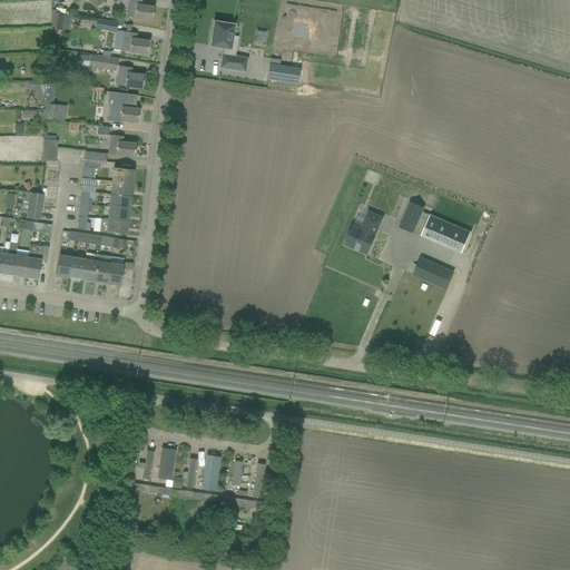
[(129,0),(127,17),(151,21),(154,8),(140,6),(140,0),(129,0)]
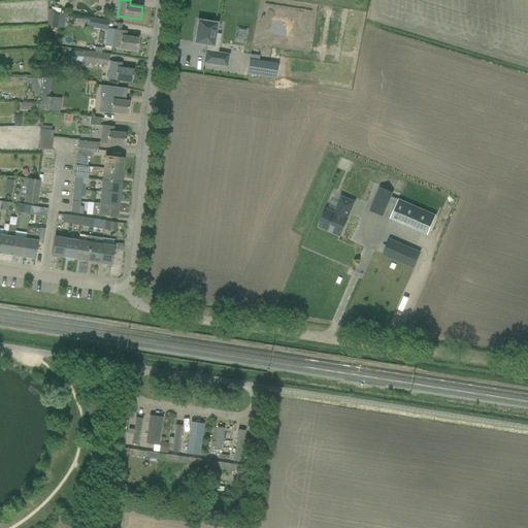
[(50,31),(55,32),(56,28),(63,29),(66,14),(50,12),(47,27),(50,27),(50,31)]
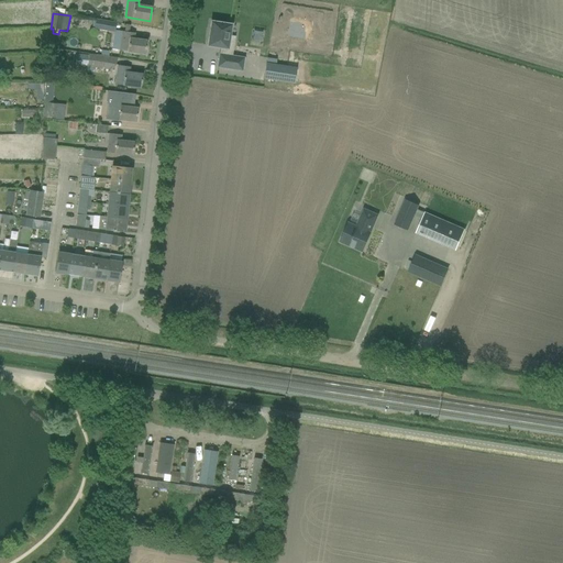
[(94,30),(114,33),(116,24),(96,21),(94,30)]
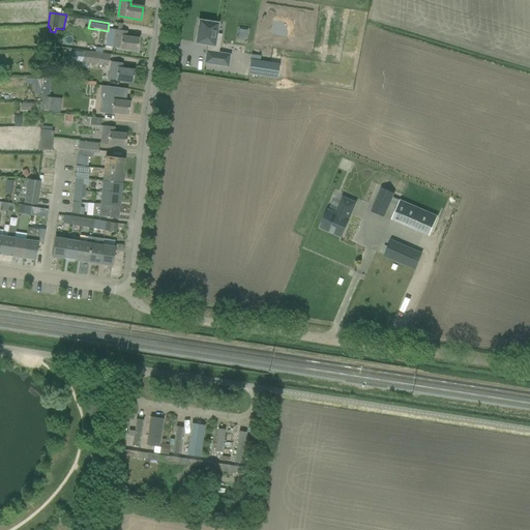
[(205,63),(228,66),(230,55),(217,53),(217,51),(218,51),(219,42),(216,42),(218,34),(215,34),(217,24),(199,21),(198,28),(197,28),(196,35),(197,36),(196,43),(208,45),(207,51),(206,51),(205,63)]
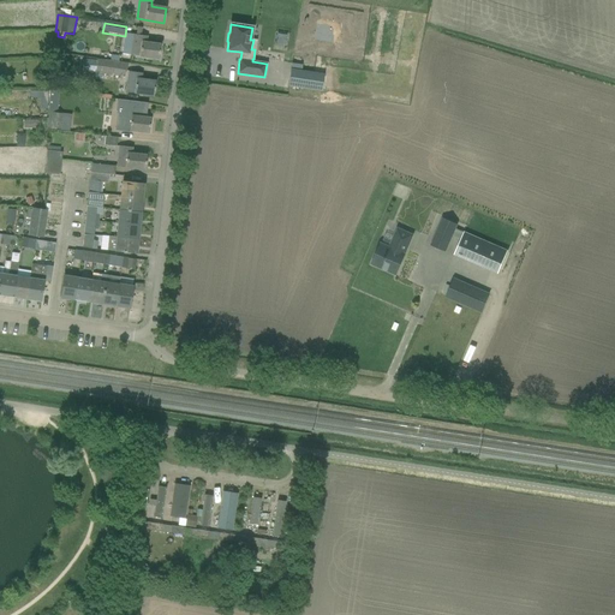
[(132,55),(159,59),(161,45),(145,43),(147,36),(135,35),(132,55)]
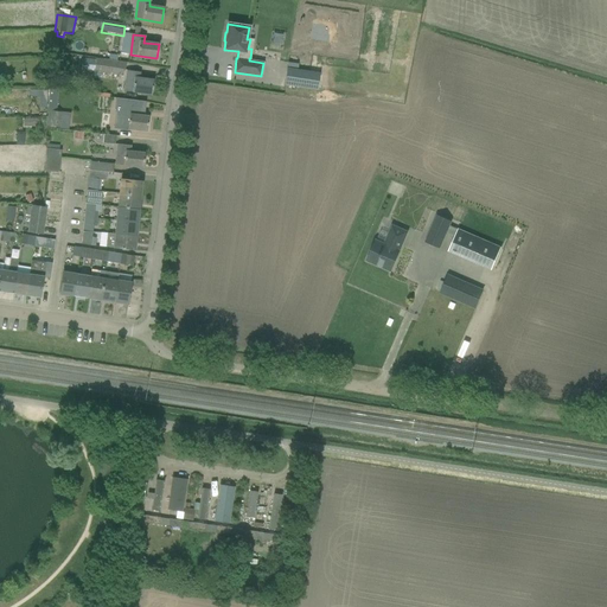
[(273,34),(272,48),(282,50),(283,36),(273,34)]
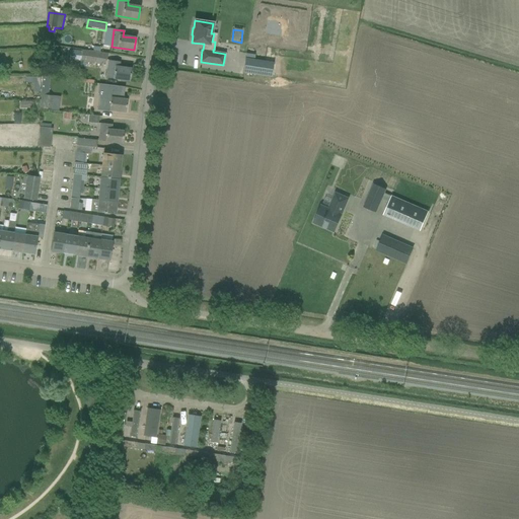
[(70,51),(69,60),(81,61),(80,66),(86,67),(87,63),(93,64),(104,66),(105,60),(106,60),(107,54),(99,53),(93,52),(84,51),(82,51),(82,52),(70,51)]
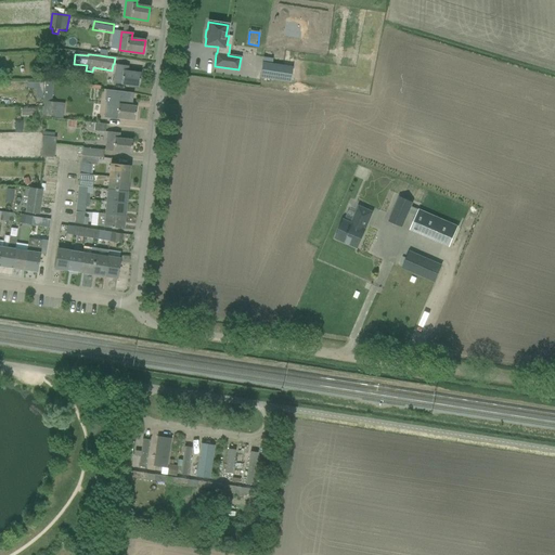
[(262,62),(259,78),(260,78),(289,82),(293,67),(262,62)]
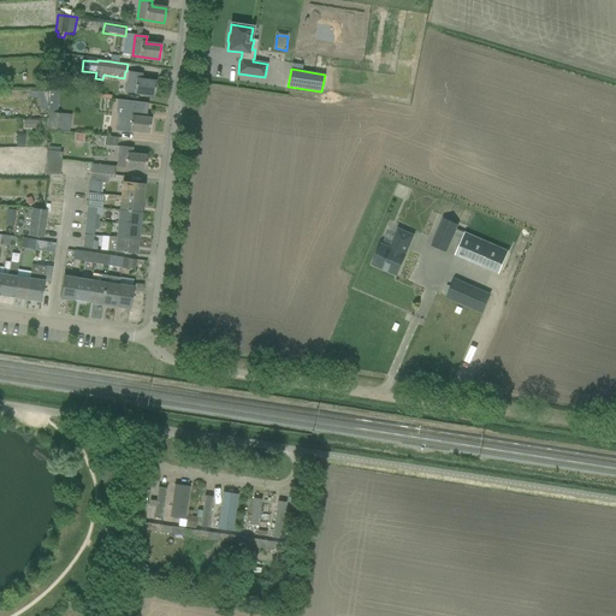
[(126,93),(154,96),(155,82),(141,80),(142,73),(129,72),(126,93)]
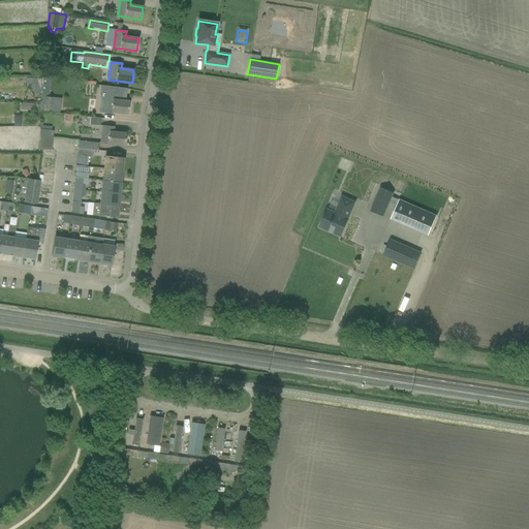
[(100,96),(98,113),(111,114),(111,113),(118,114),(128,115),(129,102),(125,101),(127,89),(100,86),(99,96),(100,96)]
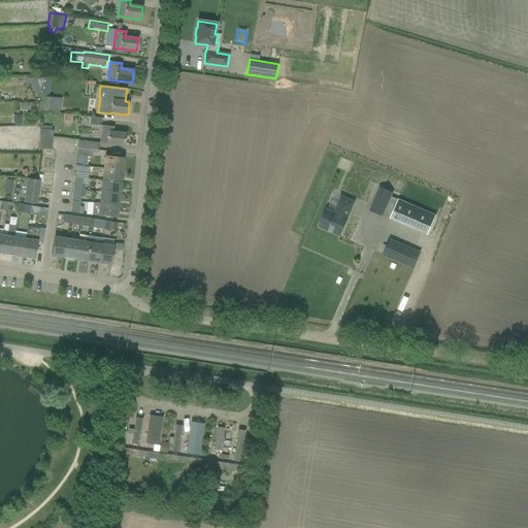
[(41,110),(51,111),(53,98),(43,96),(43,97),(41,110)]
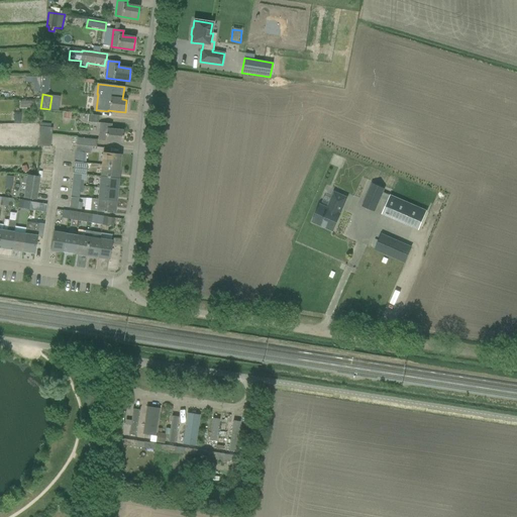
[(99,140),(122,142),(123,130),(110,129),(111,124),(101,123),(99,140)]
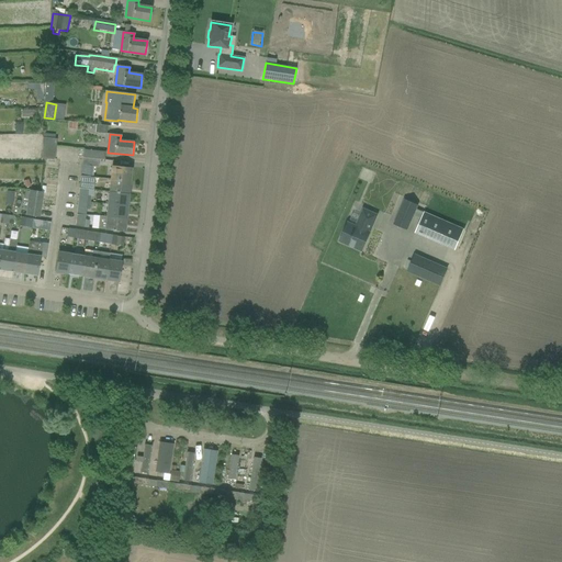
[(42,146),(56,147),(57,139),(46,138),(43,137),(42,146)]
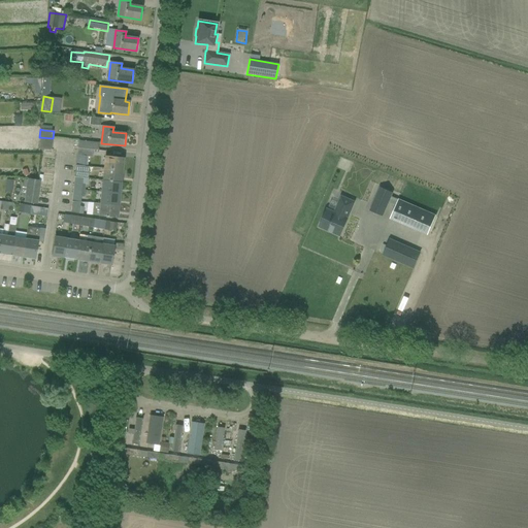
[(78,141),(77,149),(93,150),(98,151),(99,142),(78,141)]
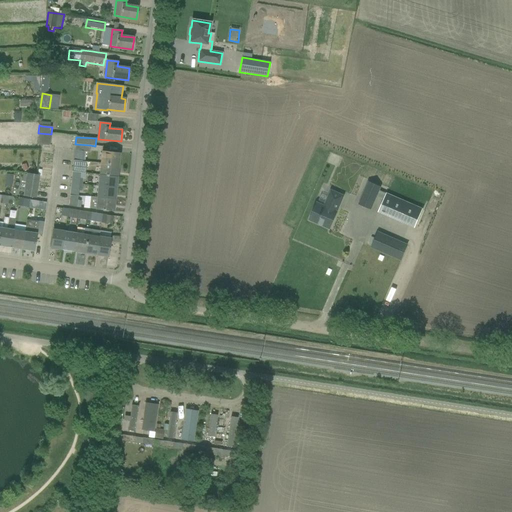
[(74,160),(84,161),(84,152),(89,152),(90,145),(75,144),(74,160)]
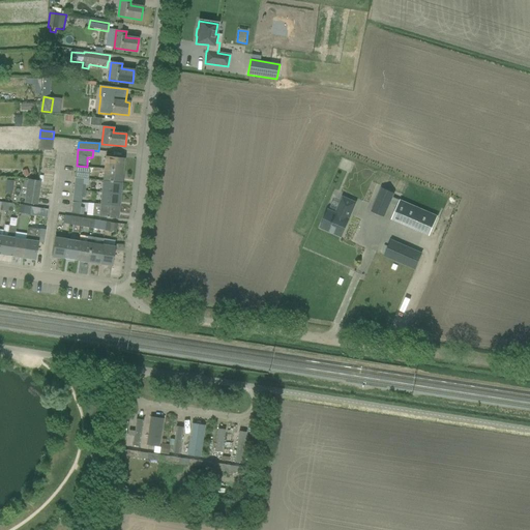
[(105,169),(122,171),(123,158),(106,157),(105,169)]
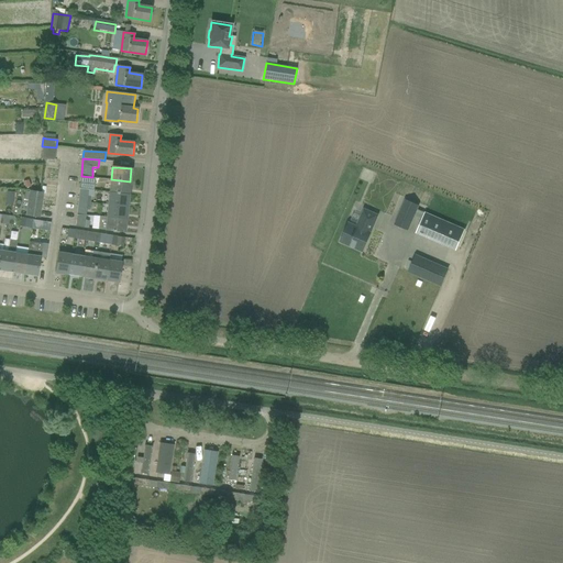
[(79,188),(94,190),(95,178),(91,178),(92,177),(81,176),(79,188)]
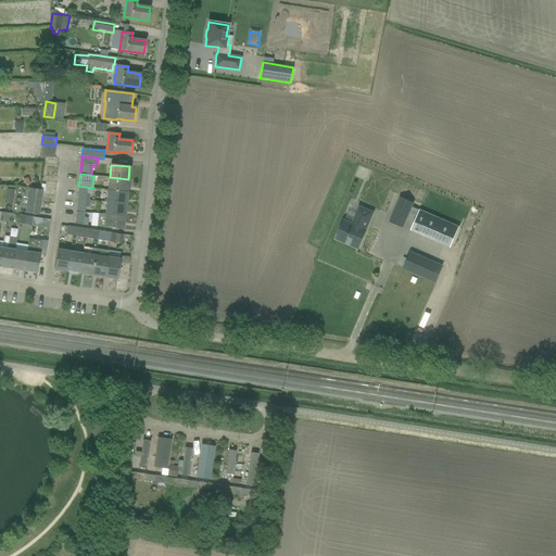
[(109,190),(127,191),(128,179),(110,177),(109,190)]
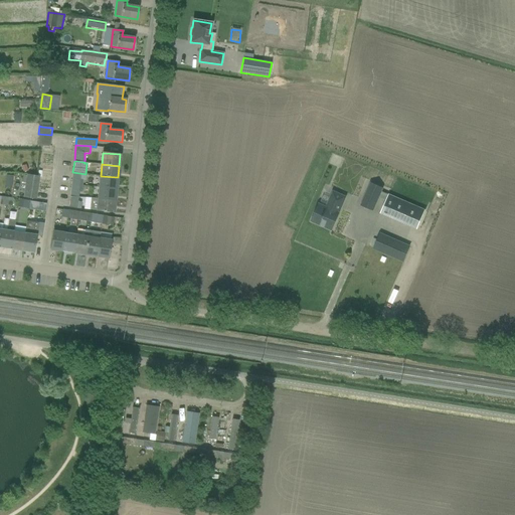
[(71,184),(81,185),(82,180),(86,180),(86,174),(72,172),(71,184)]
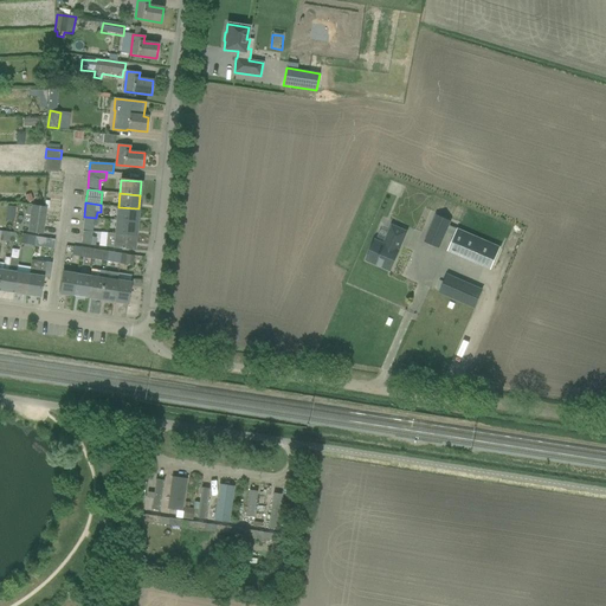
[(27,232),(42,234),(46,208),(45,208),(45,207),(31,206),(27,232)]
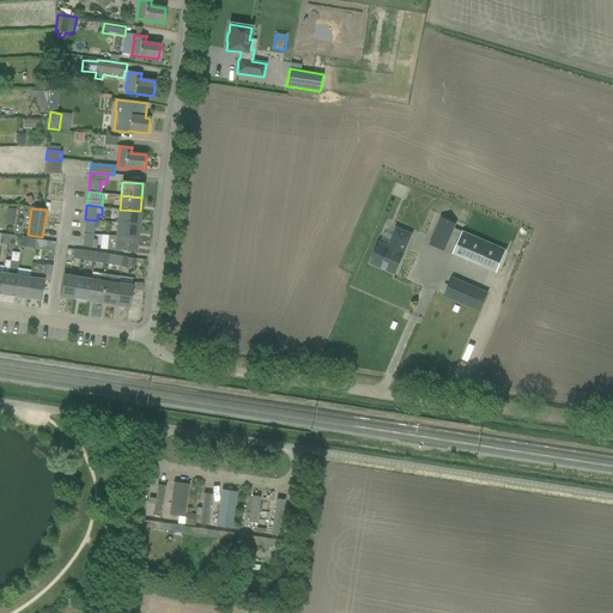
[(117,223),(139,225),(140,211),(120,210),(117,223)]
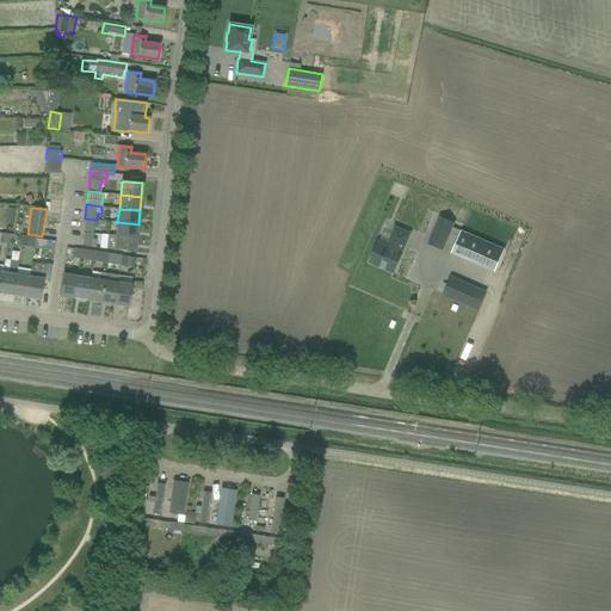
[(429,244),(443,250),(454,223),(440,217),(429,244)]
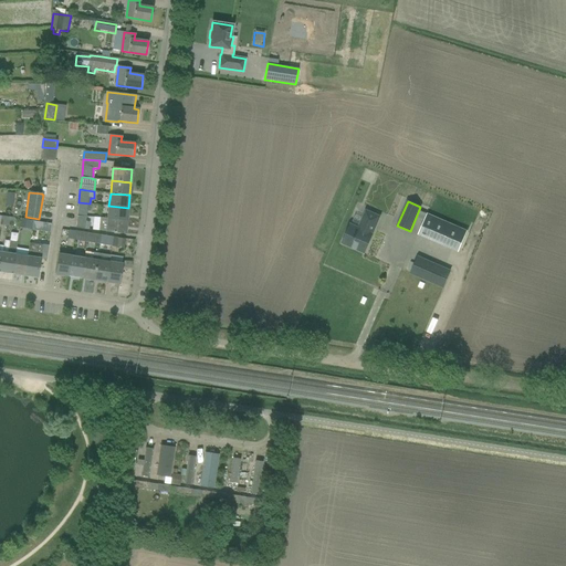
[(77,216),(86,217),(86,211),(88,211),(90,203),(79,202),(77,216)]
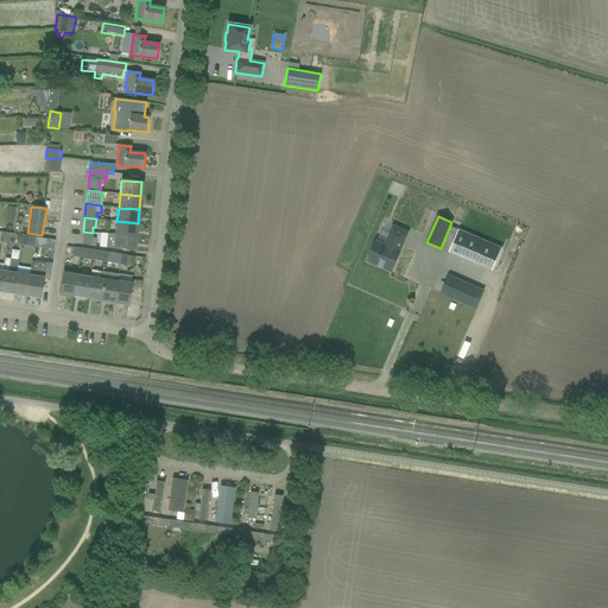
[(115,235),(137,236),(138,223),(116,221),(115,235)]
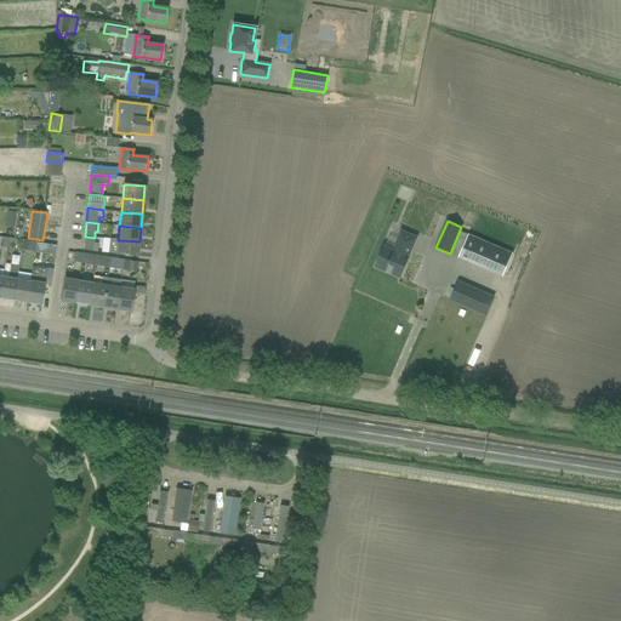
[(460,231),(456,238),(466,241),(468,235),(460,231)]
